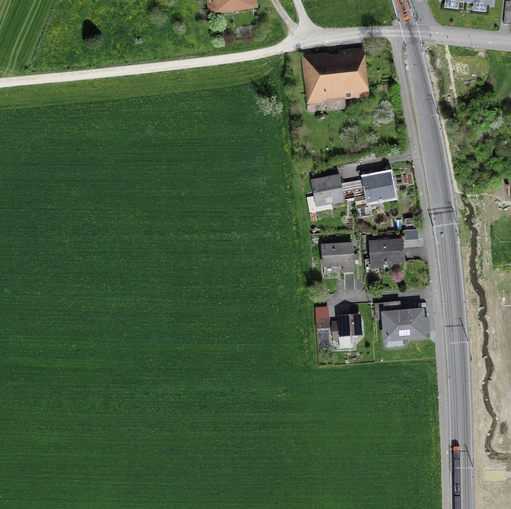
[(356,57),(300,62),(304,99),(324,97),(325,106),(340,105),(339,94),(359,92),(356,57)]
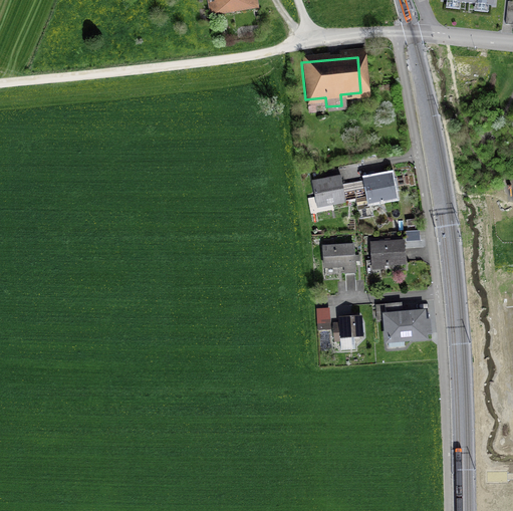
[(363,178),(363,179),(341,183),(340,174),(328,176),(311,179),(316,203),(355,196),(359,215),(373,212),(370,199),(396,194),(391,172),(377,175),(363,178)]
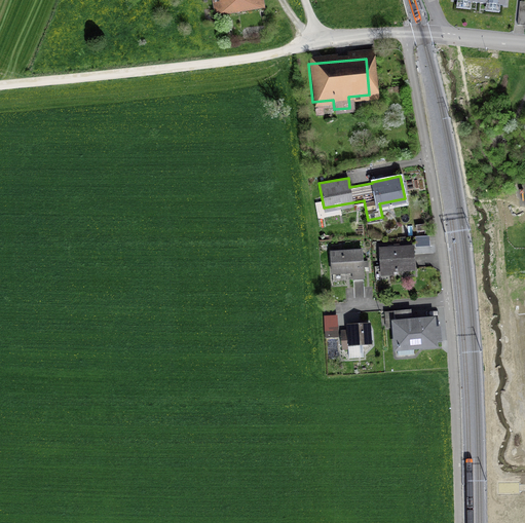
[(414,246),(379,248),(381,275),(416,272),(414,246)]
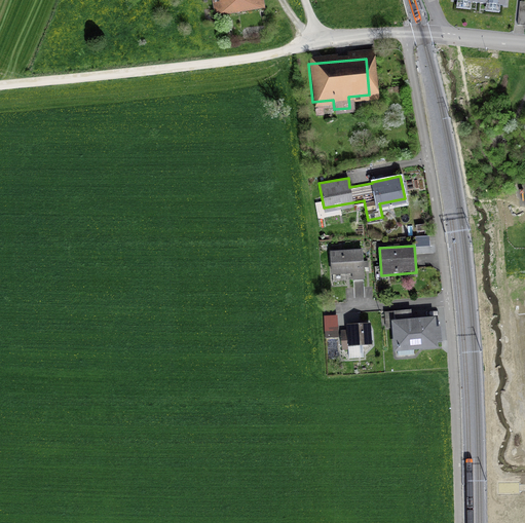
[(363,249),(330,251),(332,274),(365,272),(363,249)]
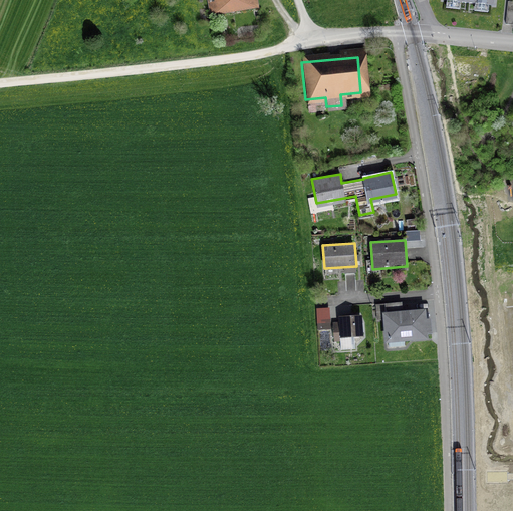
[(400,300),(375,301),(376,317),(382,316),(382,309),(400,308),(400,300)]
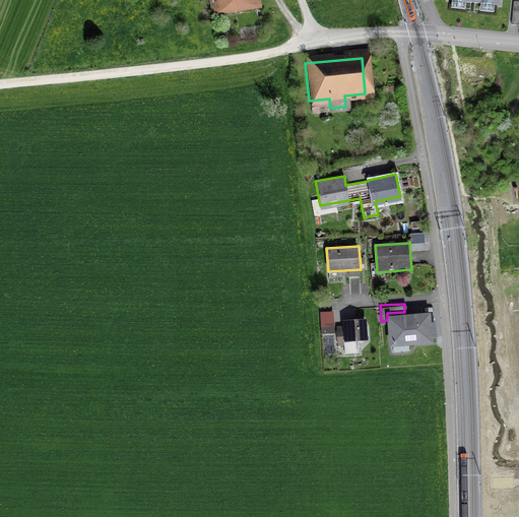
[(429,313),(390,316),(392,345),(431,342),(429,313)]
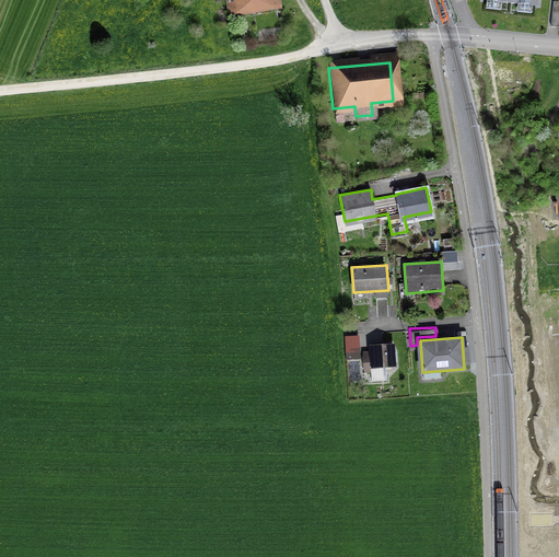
[(393,344),(369,346),(371,370),(395,368),(393,344)]
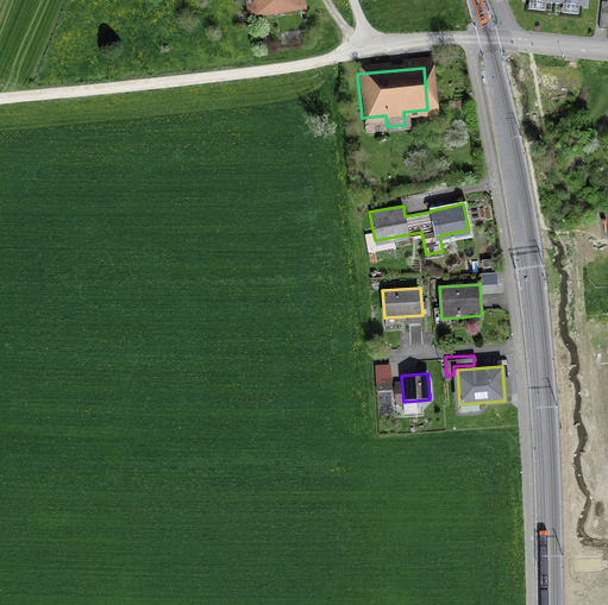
All buildings are outlined.
